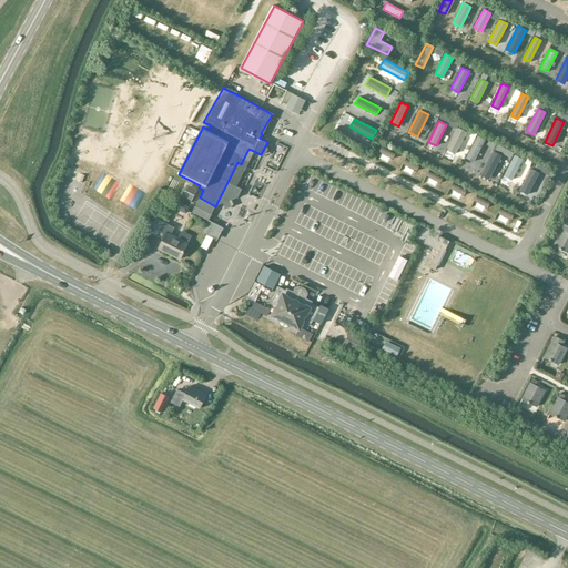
[(484,140),(476,135),(466,158),(474,162),(484,140)]
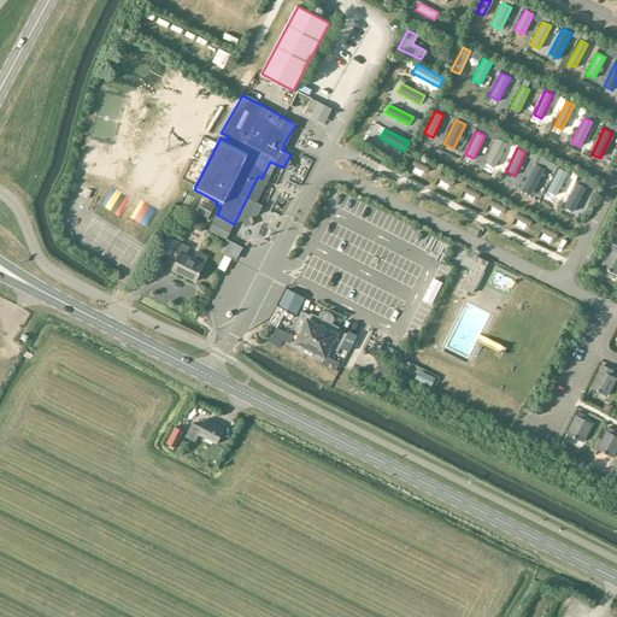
[(429,166),(413,159),(411,165),(427,172),(429,166)]
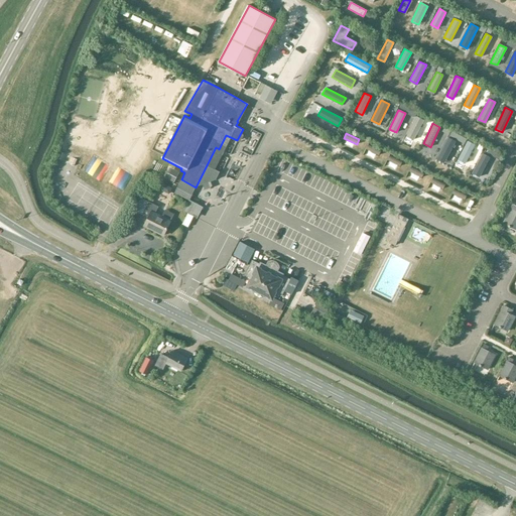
[(455,140),(447,136),(436,160),(443,163),(455,140)]
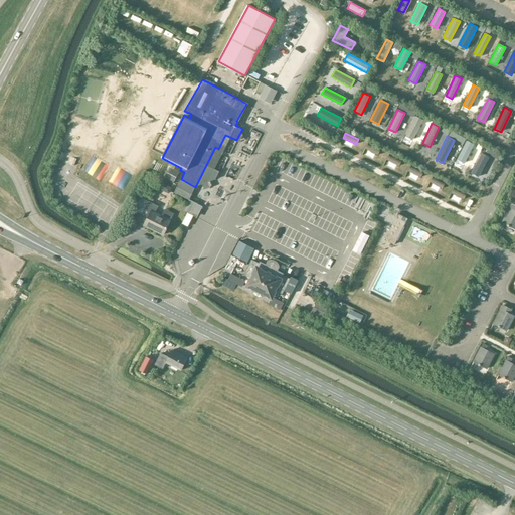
[(474,144),(467,140),(457,160),(464,164),(474,144)]
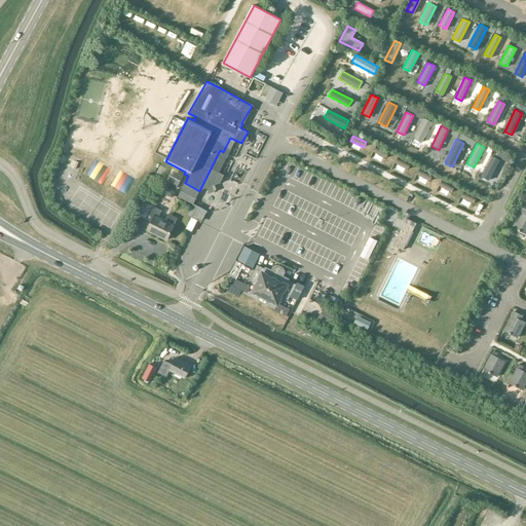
[(389,152),(376,146),(373,152),(386,158),(389,152)]
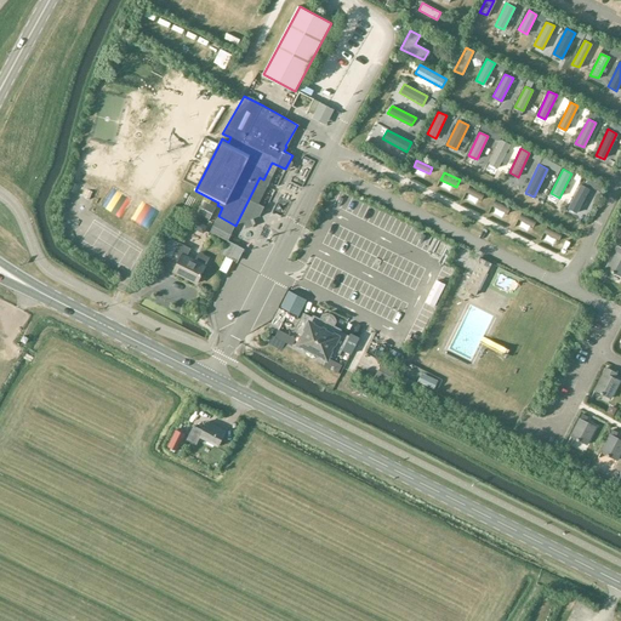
[(588,187),(580,183),(568,209),(576,214),(588,187)]
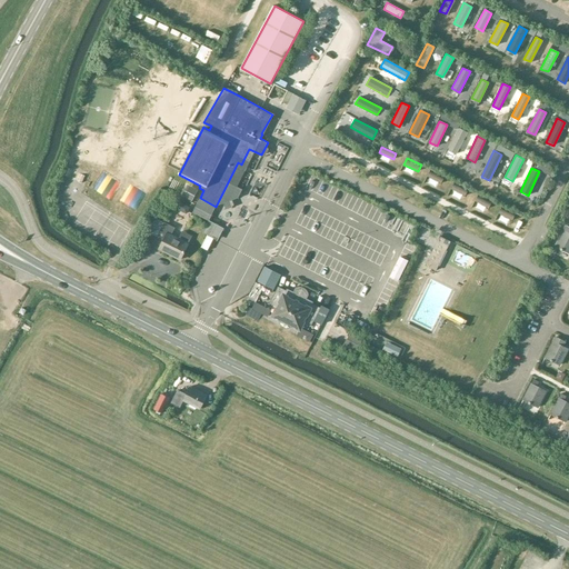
[(445,177),(430,170),(427,177),(441,183),(445,177)]
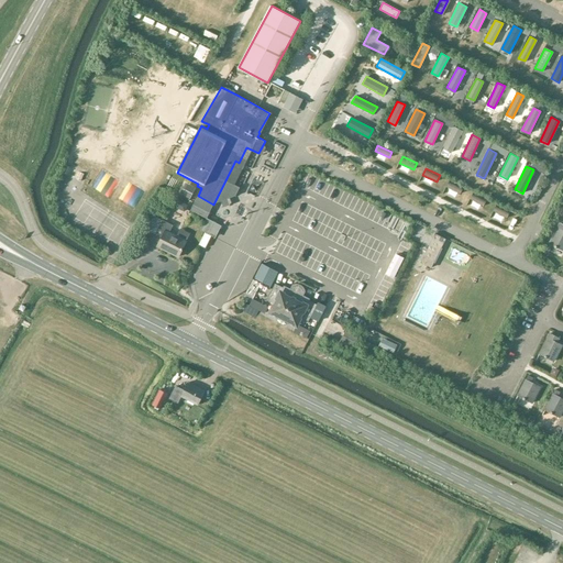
[(463,187),(449,180),(446,187),(460,194),(463,187)]
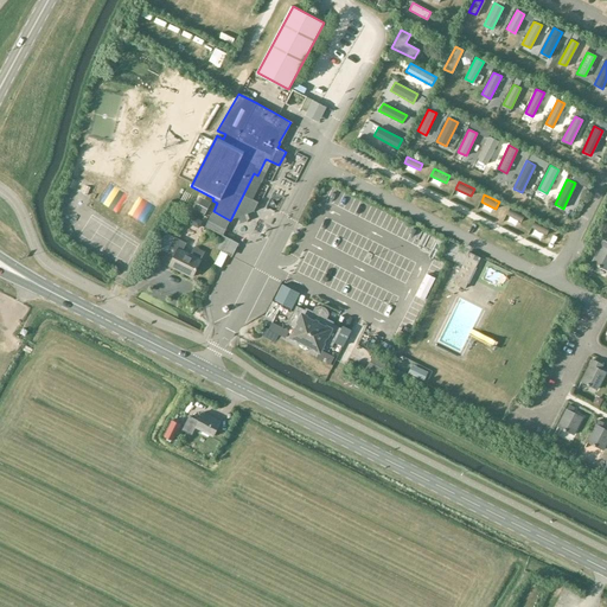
[(524,215),(510,208),(506,215),(521,222),(524,215)]
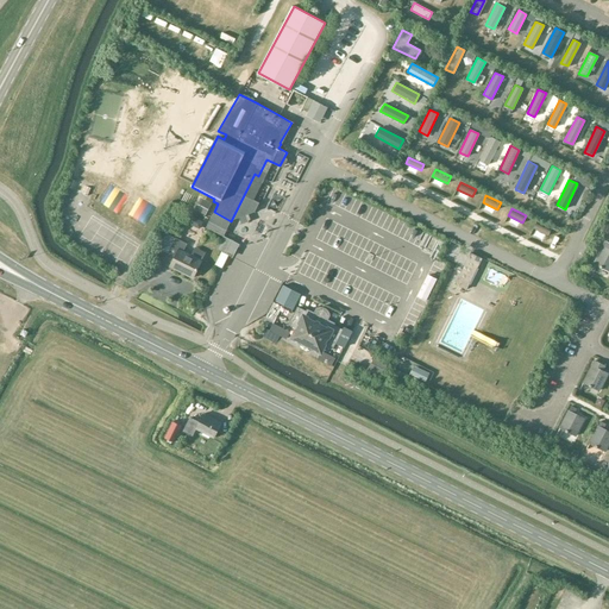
[(190,217),(188,215),(186,223),(199,230),(202,223),(190,217)]
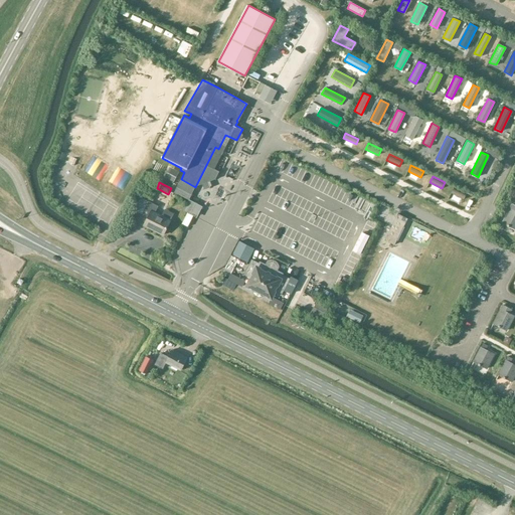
[(467,193),(454,186),(451,192),(464,199),(467,193)]
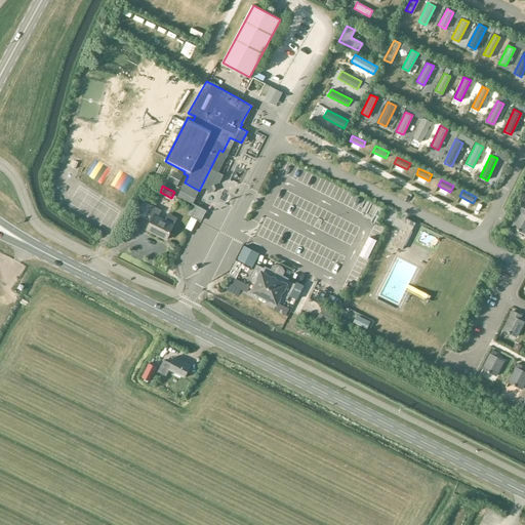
[(180,191),(177,197),(192,204),(195,198),(180,191)]
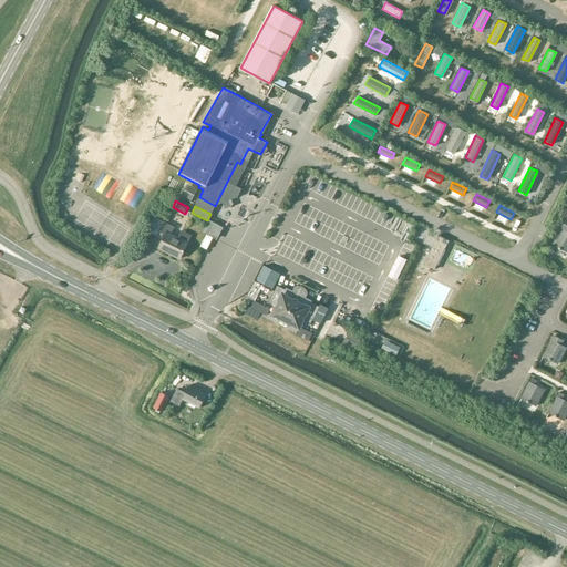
[(207,220),(202,233),(207,236),(213,238),(219,227),(207,220)]
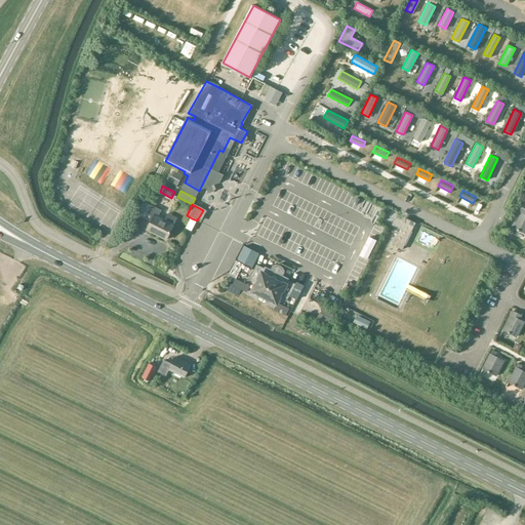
[(152,205),(145,219),(151,221),(147,230),(166,240),(173,225),(177,217),(168,213),(164,220),(158,216),(161,210),(152,205)]
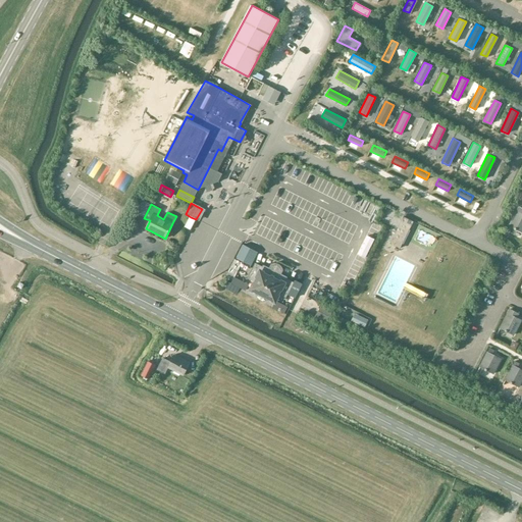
[(518,211),(510,226),(521,232),(521,208),(519,207),(517,211),(518,211)]
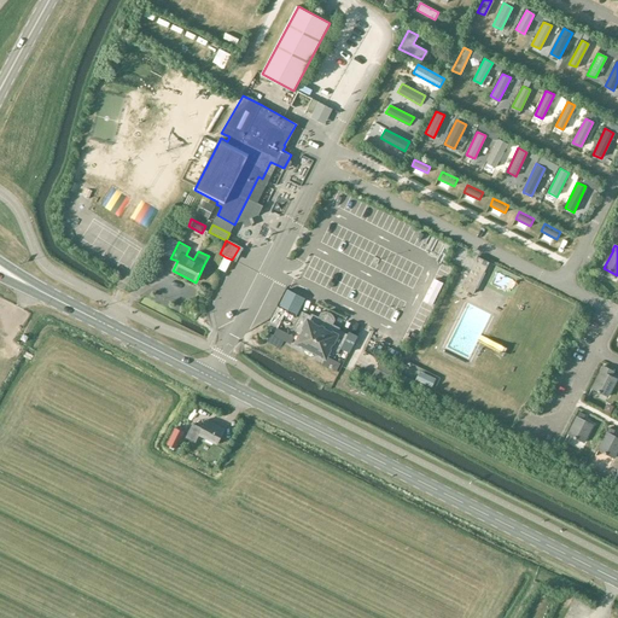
[(473,293),(489,262),(477,256),(461,287),(473,293)]
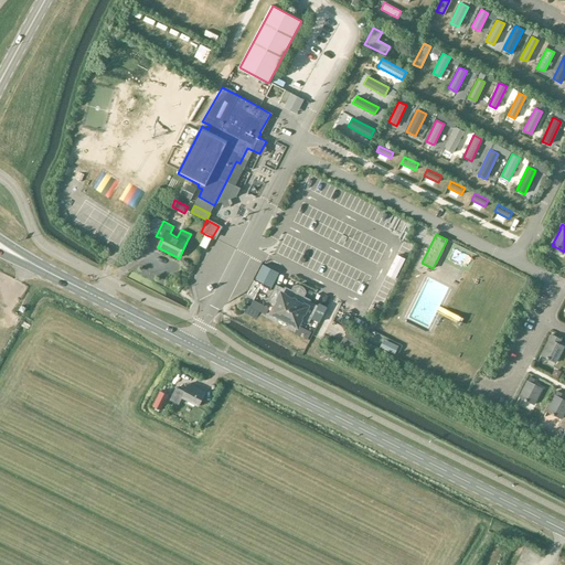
[(206,235),(201,246),(206,249),(212,237),(206,235)]
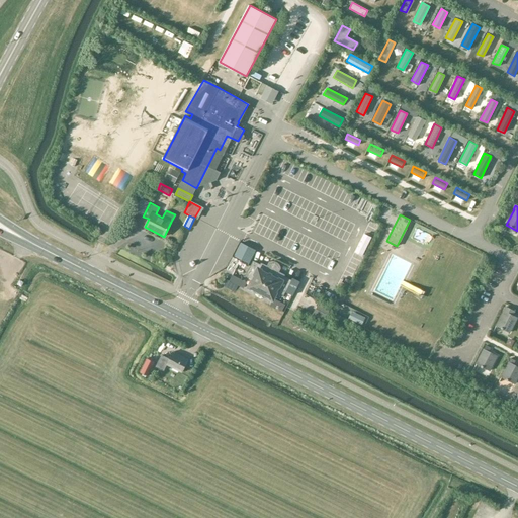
[(241,243),(234,256),(249,264),(256,250),(241,243)]
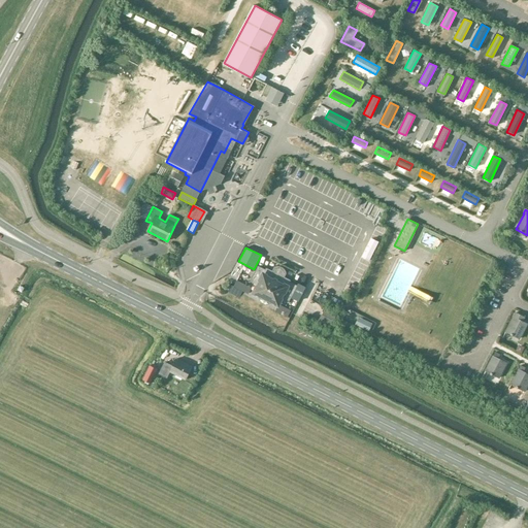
[(258,285),(254,293),(266,299),(281,269),(278,268),(277,268),(276,268),(274,267),(273,271),(266,268),(265,269),(258,266),(252,278),(255,279),(253,283),(258,285)]
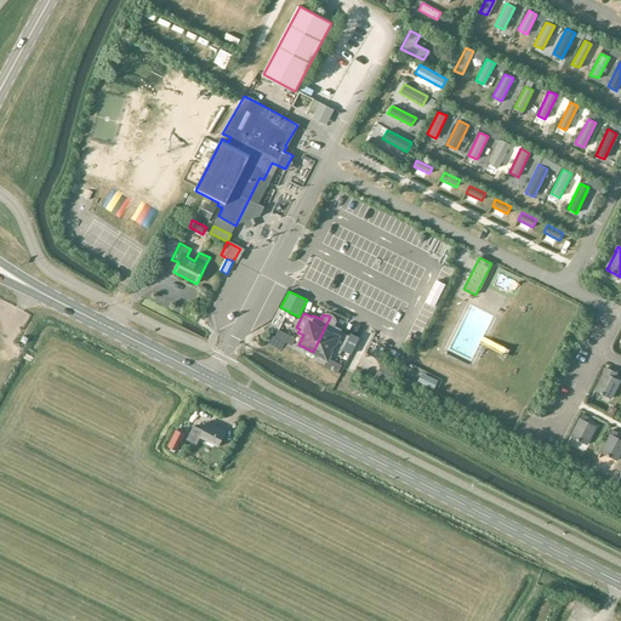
[(332,318),(330,317),(313,352),(326,359),(331,349),(337,353),(340,348),(342,351),(349,336),(341,331),(342,330),(334,325),(336,322),(335,319),(334,319),(332,318)]
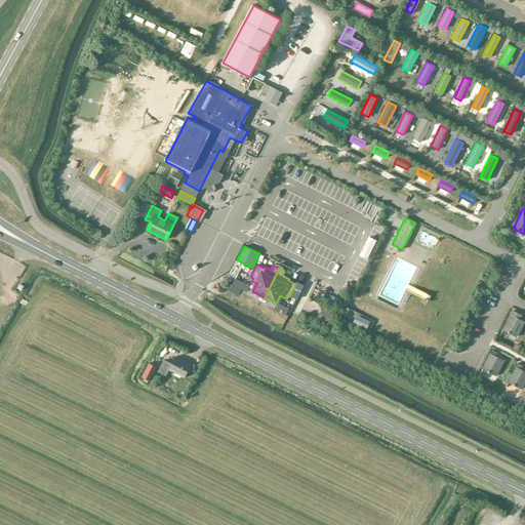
[(236,280),(233,285),(247,292),(250,287),(236,280)]
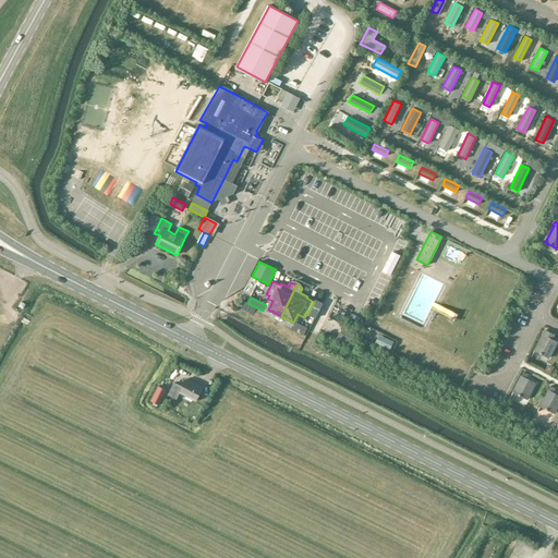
[(342,327),(340,334),(352,340),(355,334),(342,327)]
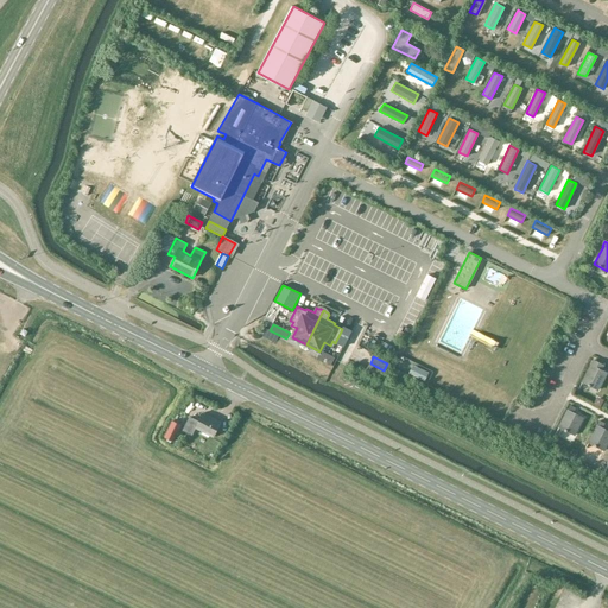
[(591,365),(582,382),(599,391),(607,373),(597,367),(600,363),(595,360),(593,365),(591,365)]
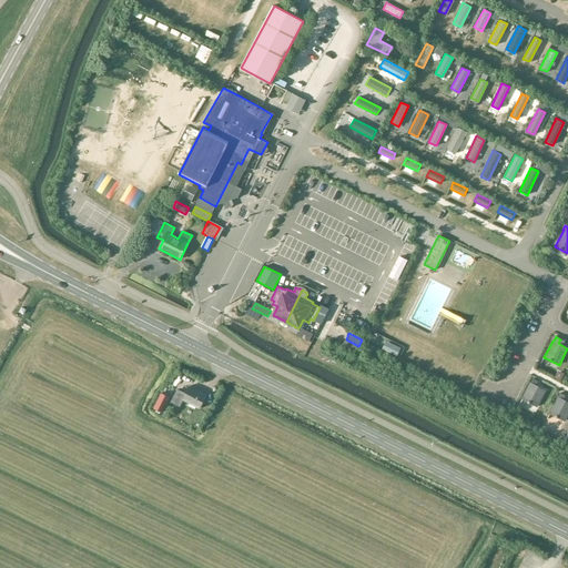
[(533,378),(521,399),(537,406),(545,391),(535,385),(537,381),(533,378)]
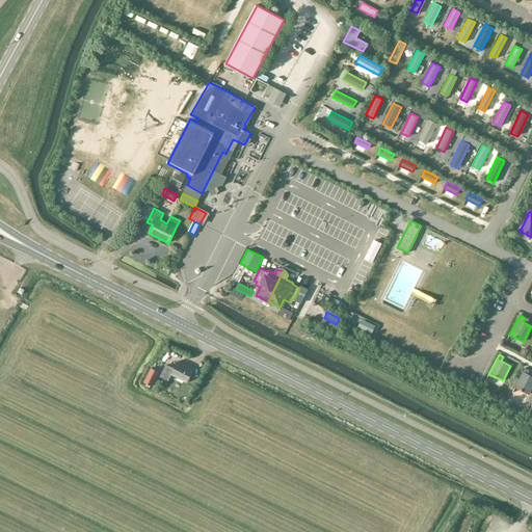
[(177,362),(174,369),(166,365),(160,377),(168,381),(171,375),(187,382),(193,370),(177,362)]
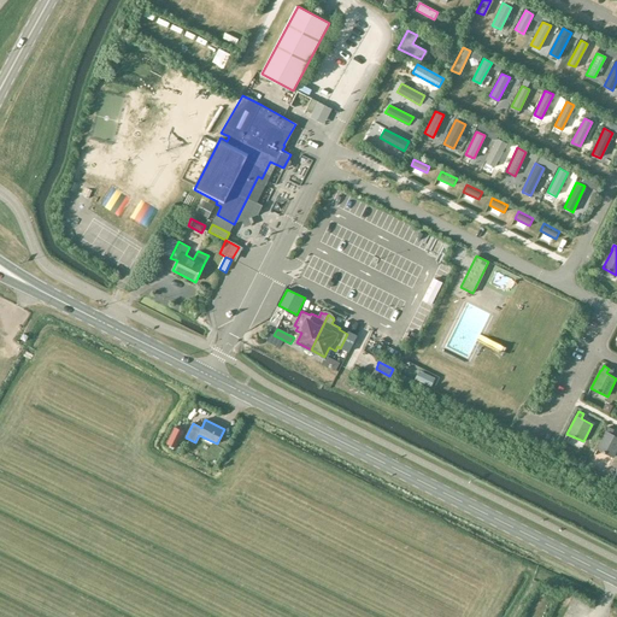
[(606,432),(598,450),(612,458),(616,450),(616,436),(612,435),(615,430),(609,427),(606,432)]
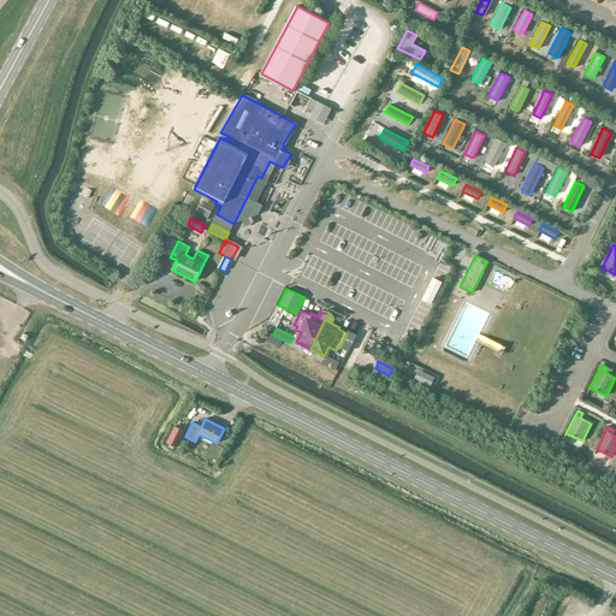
[(173,430),(167,443),(176,448),(182,434),(173,430)]
